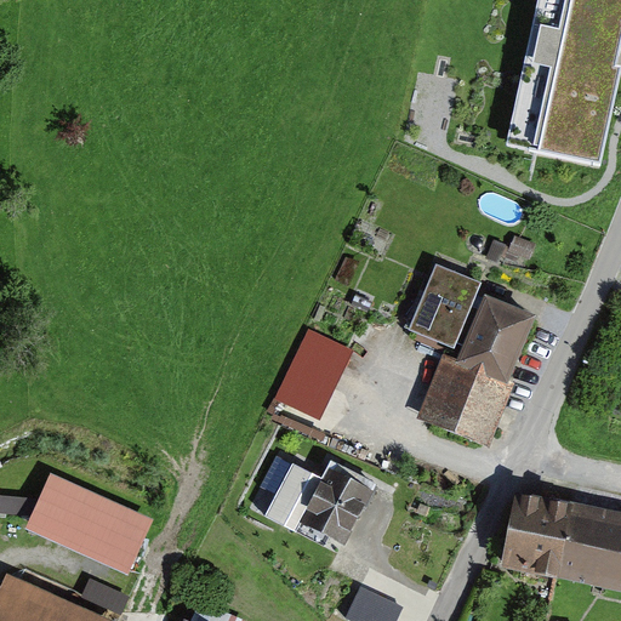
[(620,57),(620,0),(542,0),(511,146),(598,164),(620,58),(620,57)]
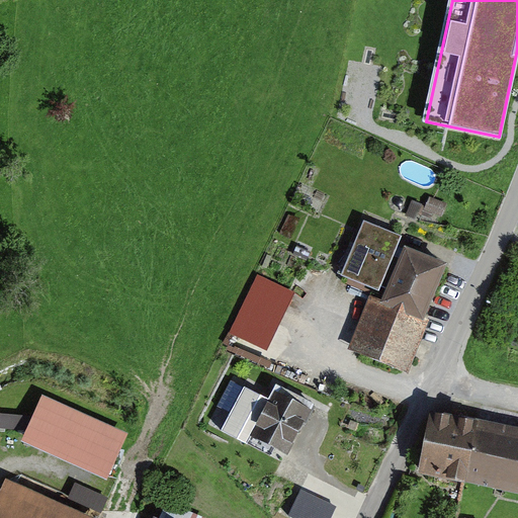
[(395,237),(360,223),(337,275),(372,290),(395,237)]
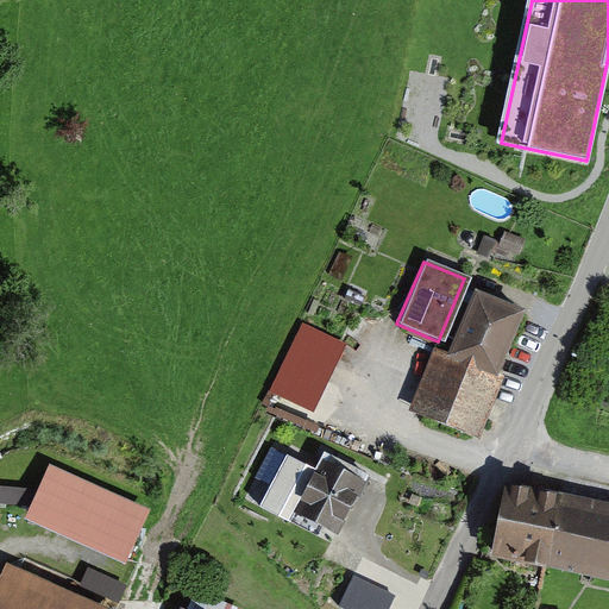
[(487,380),(513,313),(463,294),(440,350),(434,347),(406,418),(472,444),(497,383),(487,380)]
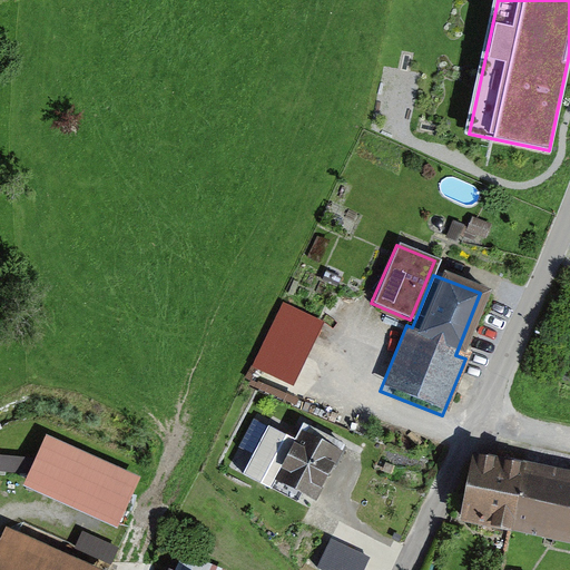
[(326,326),(284,305),(247,382),(290,402),(326,326)]
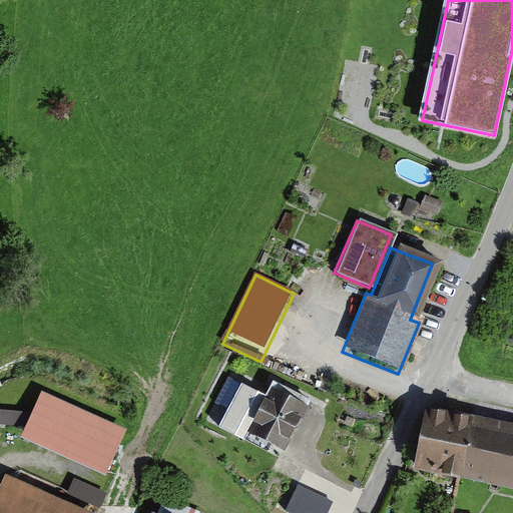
[(22,437),(106,475),(126,430),(42,392),(22,437)]
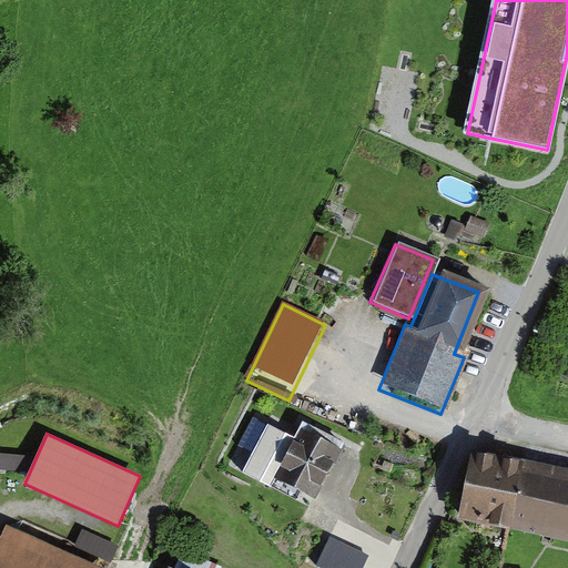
[(333,453),(297,435),(273,485),(308,503),(333,453)]
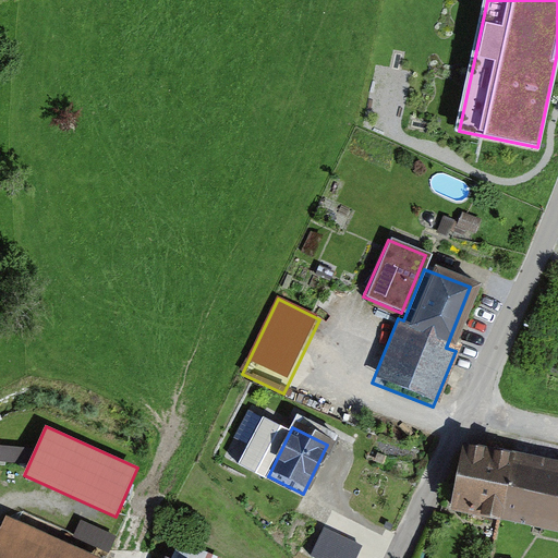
[(463,441),(450,511),(501,521),(516,452),(463,441)]
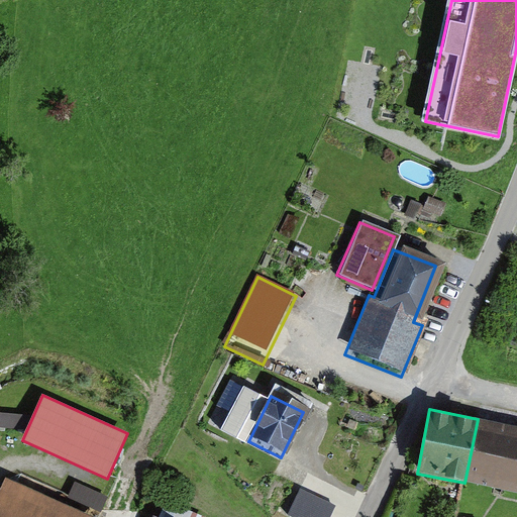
[(0,414),(0,431),(17,433),(18,416),(0,414)]
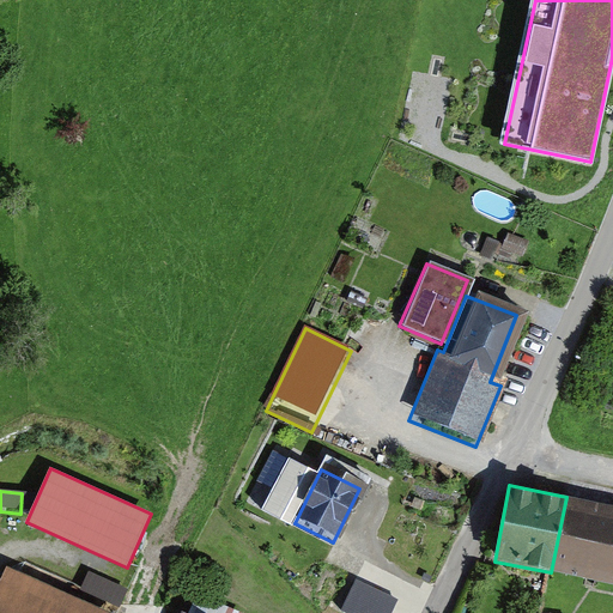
[(551,572),(612,584),(612,505),(566,497),(551,572)]
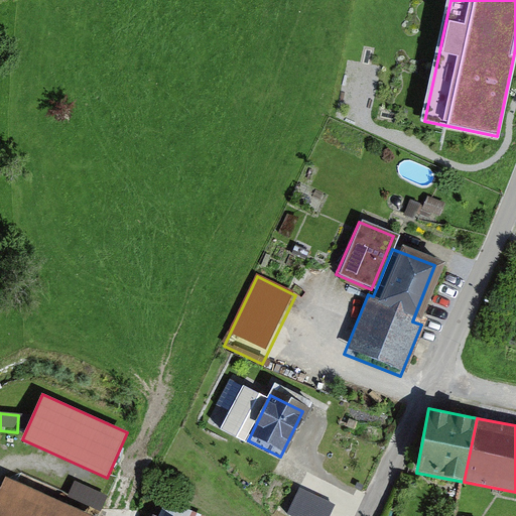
[(93,515),(5,478),(1,489),(65,515),(93,515)]
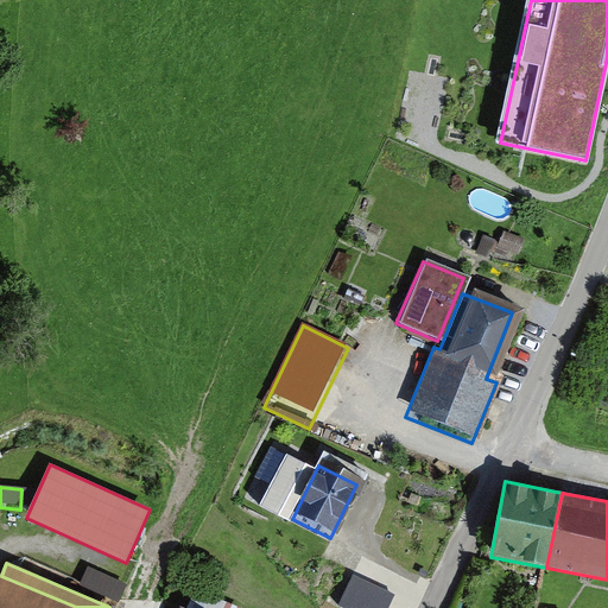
[(0,607),(76,607),(1,576),(0,577),(0,607)]
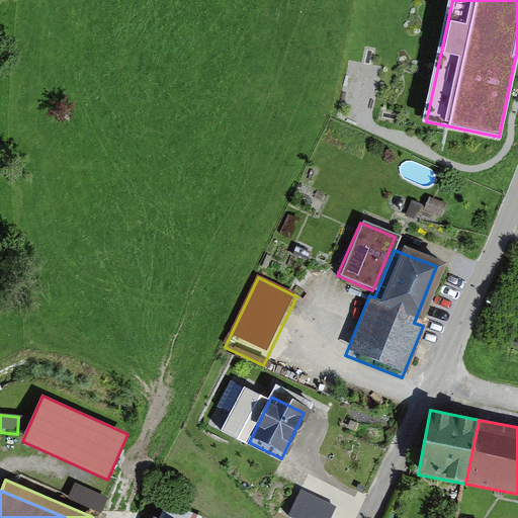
[(329,517),(335,507),(298,492),(289,515),(295,517),(329,517)]
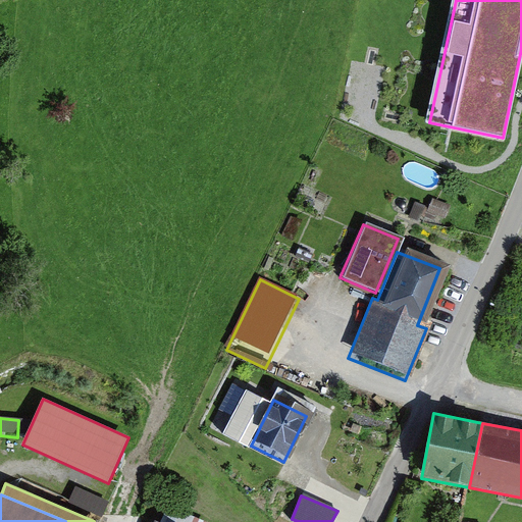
[(205,521),(168,507),(161,521),(205,521)]
